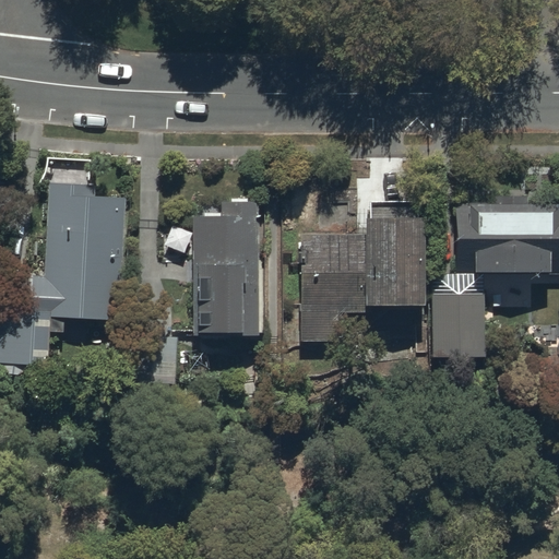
[(94,182),(47,180),(44,274),(28,274),(27,308),(0,306),(0,359),(47,361),(49,329),(62,330),(62,316),(119,318),(123,195),(94,194),(94,182)]
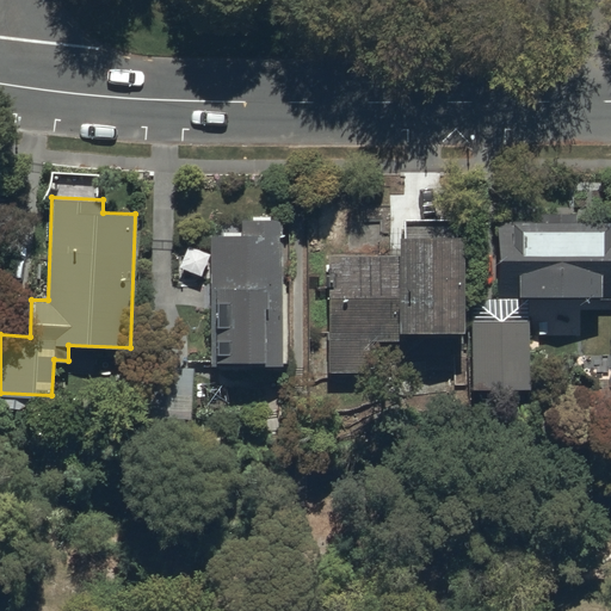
[(539,218),(494,218),(495,298),(610,297),(610,224),(608,226),(608,218),(574,218),(574,213),(539,213),(539,218)]
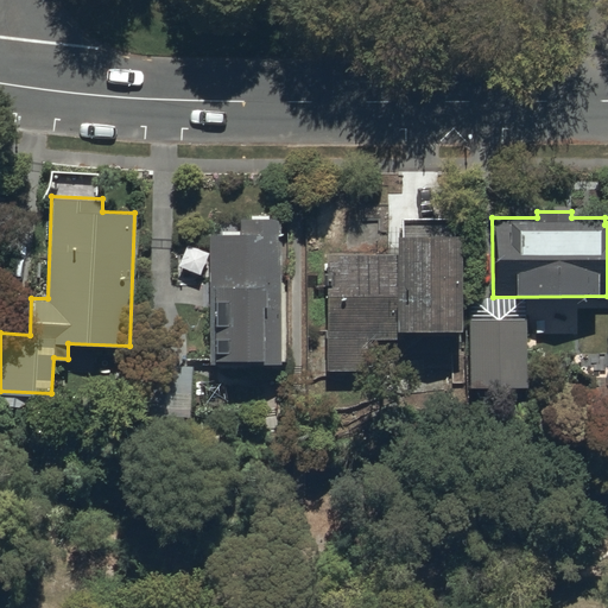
[(280,362),(279,217),(239,217),(239,232),(208,232),(209,362),(280,362)]
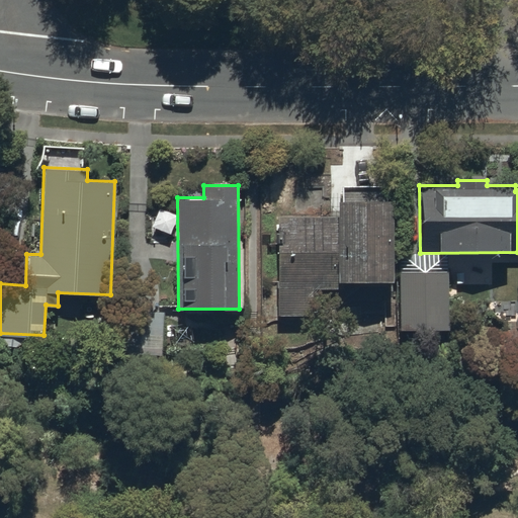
[(392,287),(392,198),(336,198),(335,213),(277,213),(277,315),(293,315),(293,319),(313,319),(313,287),(392,287)]
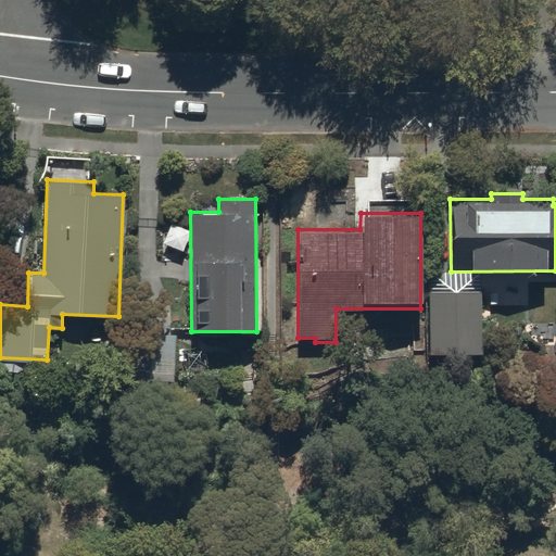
[(480,290),(428,291),(428,353),(480,353),(480,290)]
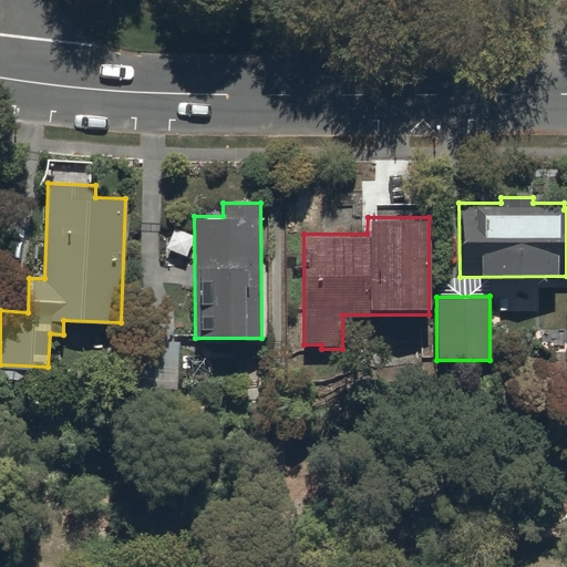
[(132,385),(177,388),(179,340),(134,338),(132,385)]
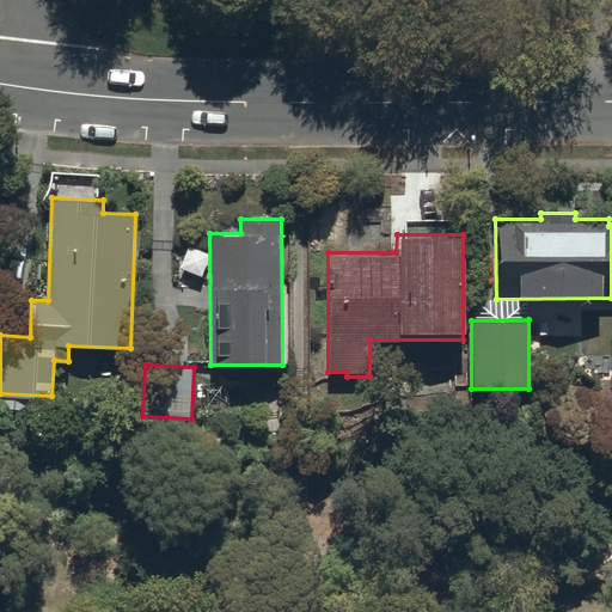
All buildings are outlined.
